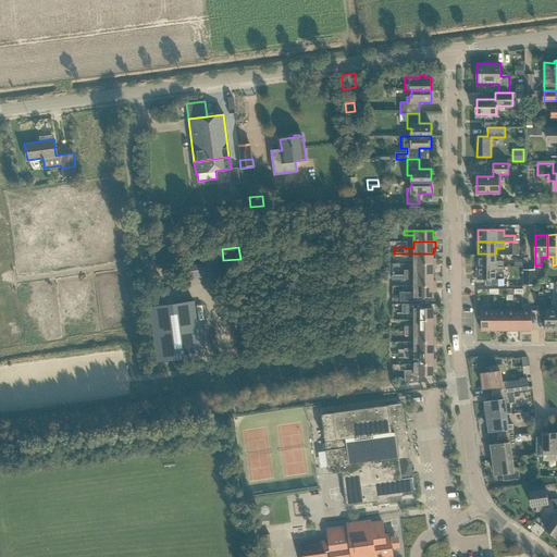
[(413,264),(436,264),(436,260),(433,260),(433,254),(405,254),(405,259),(413,259),(413,264)]
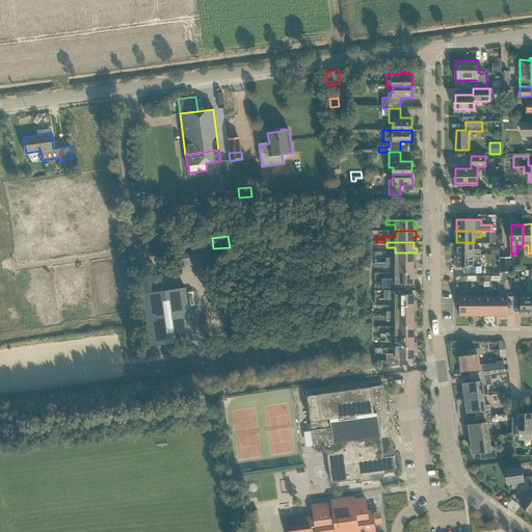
[(474,248),(474,242),(456,242),(456,255),(481,255),(481,248),(474,248)]
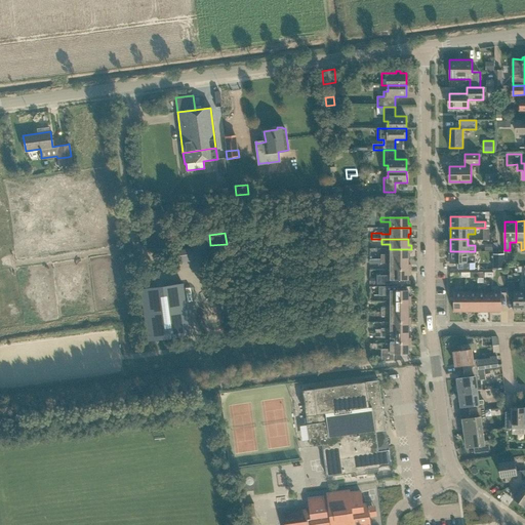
[(411,254),(411,249),(390,249),(390,255),(381,255),(381,258),(381,259),(408,259),(408,254),(411,254)]
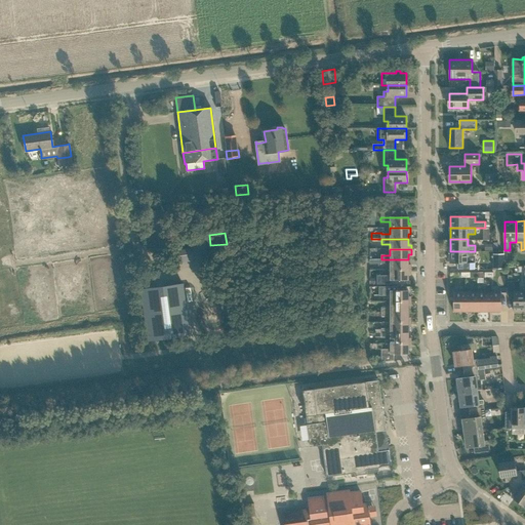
[(475,251),(450,251),(450,264),(458,264),(458,269),(475,269),(475,251)]
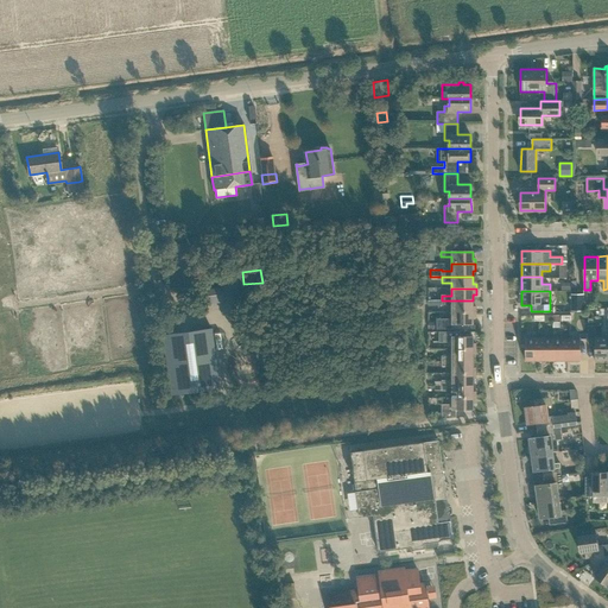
[(584,311),(584,298),(584,293),(571,293),(571,311),(584,311)]
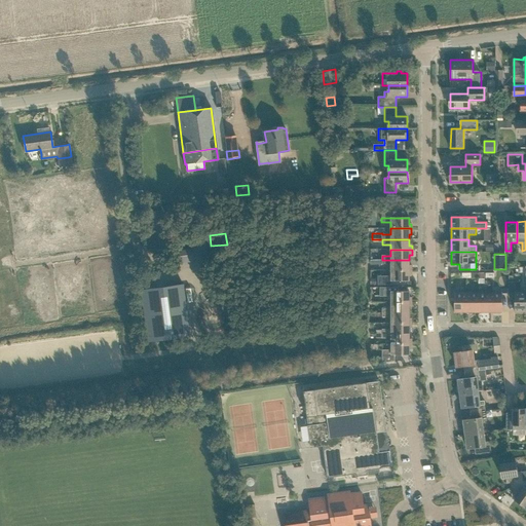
[(409,266),(409,260),(382,260),(382,264),(382,265),(390,265),(390,270),(412,270),(412,266),(409,266)]
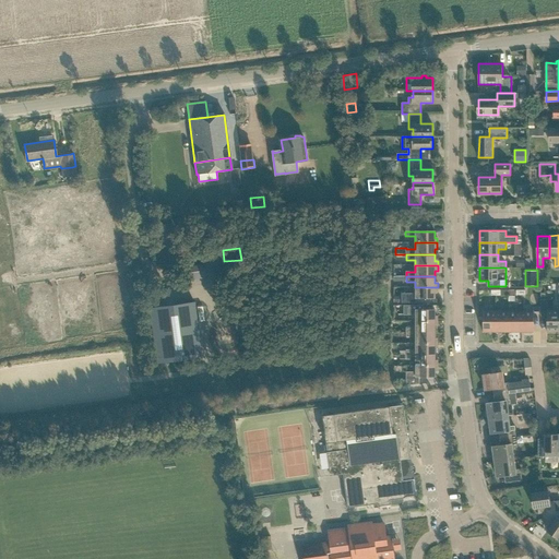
[(415,293),(402,293),(402,302),(416,302),(416,299),(435,299),(435,293),(438,293),(438,287),(415,287),(415,293)]
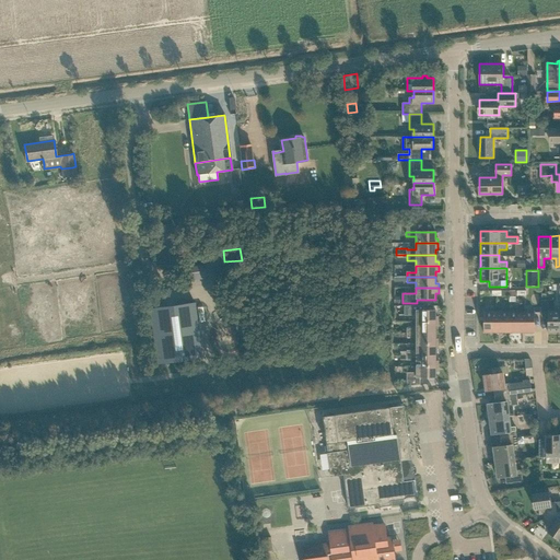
[(559,333),(559,311),(555,311),(555,300),(546,300),(541,300),(541,316),(548,316),(548,333),(559,333)]
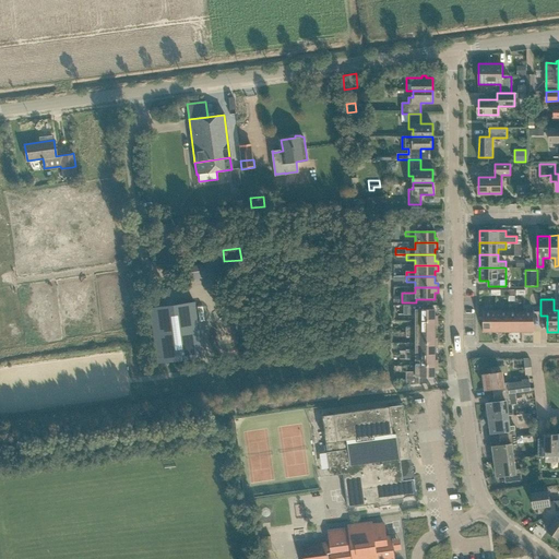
[(194,301),(149,308),(156,364),(202,357),(194,301)]
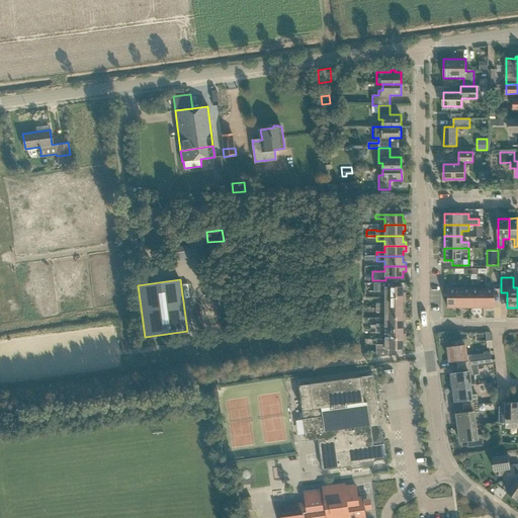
[(385,297),(406,296),(406,292),(404,292),(404,286),(377,286),(377,291),(385,291),(385,297)]
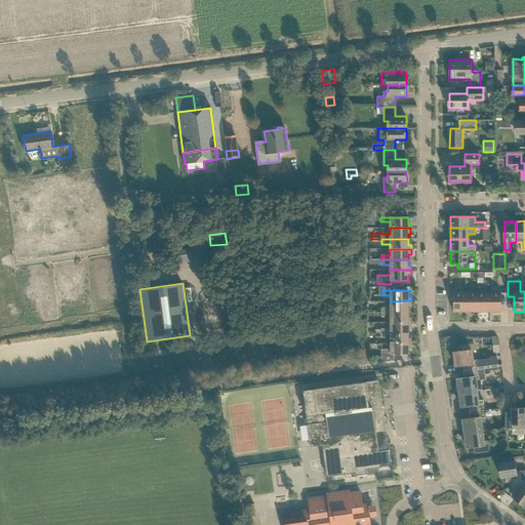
[(453,312),(466,312),(466,291),(453,291),(453,312)]
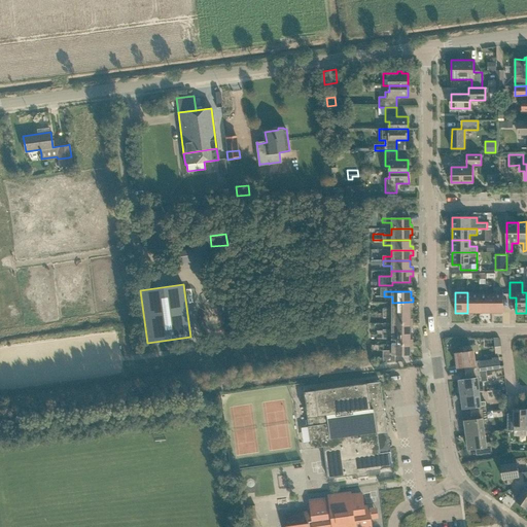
[(480,292),(467,292),(467,313),(480,313),(480,292)]
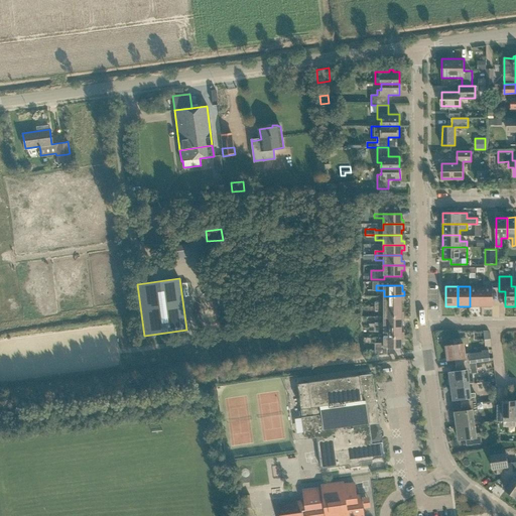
[(481,286),(470,286),(470,306),(481,306),(481,286)]
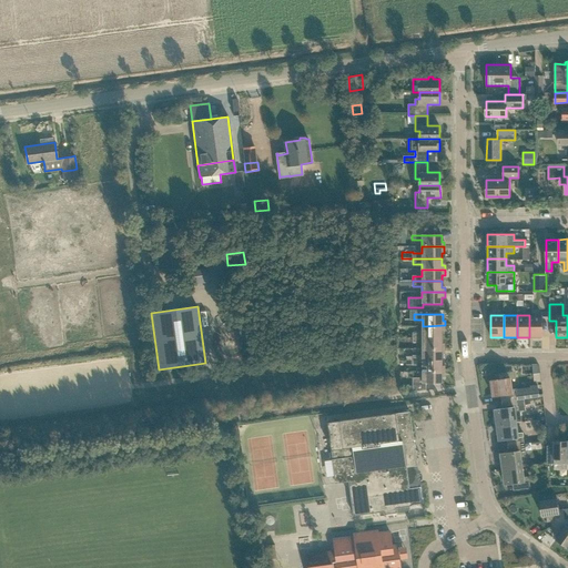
[(543,315),(529,315),(529,337),(543,337),(543,315)]
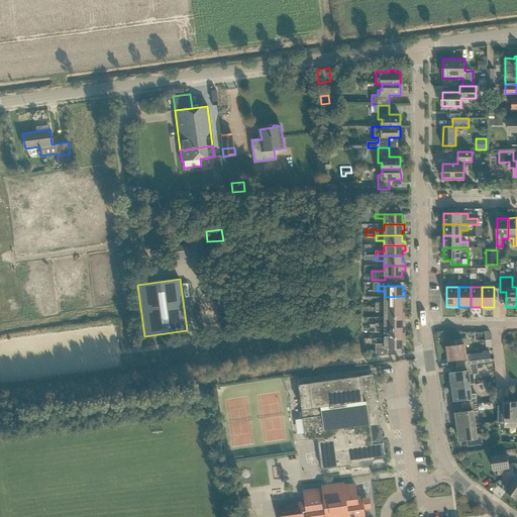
[(405,302),(405,296),(385,297),(385,303),(377,303),(377,307),(403,307),(403,302),(405,302)]
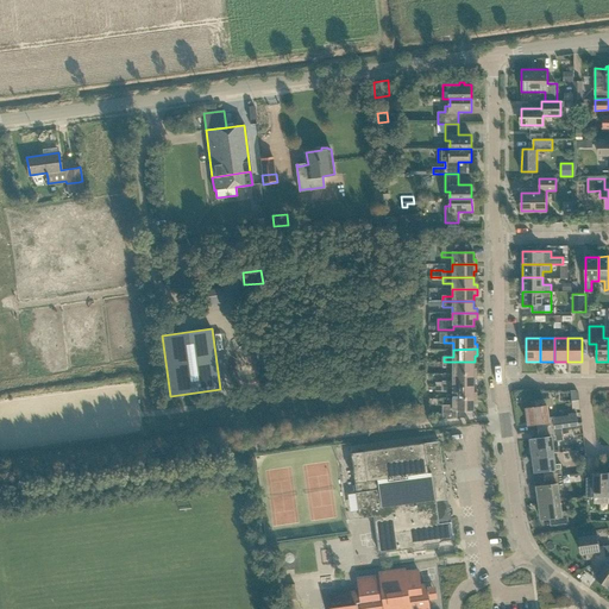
[(453,374),(477,374),(477,369),(475,369),(475,362),(444,362),(444,366),(444,368),(453,368),(453,374)]
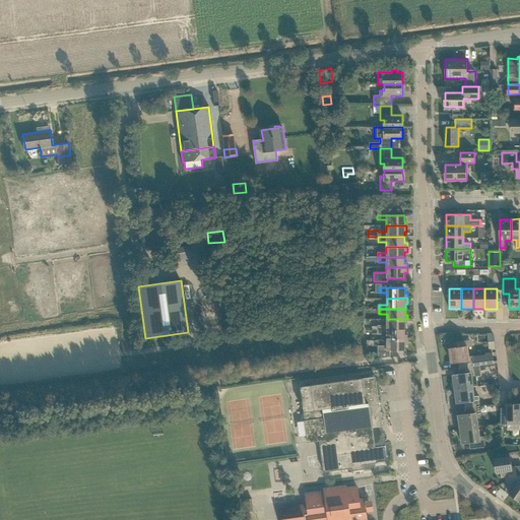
[(407,324),(407,319),(387,319),(387,326),(379,326),(379,325),(374,325),(374,329),(373,329),(373,330),(405,329),(405,324),(407,324)]
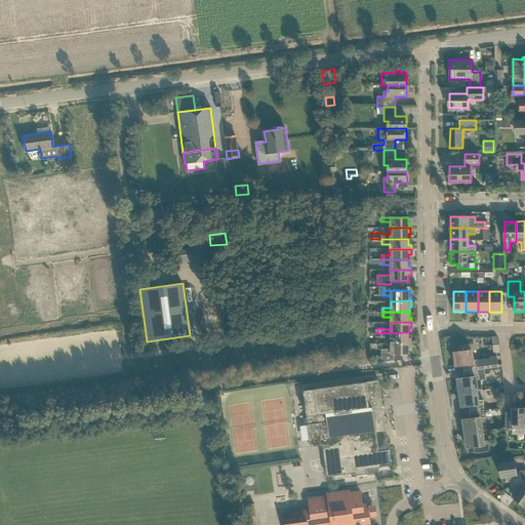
[(409,338),(409,332),(376,333),(376,336),(382,336),(382,337),(391,337),(391,344),(411,344),(411,338),(409,338)]
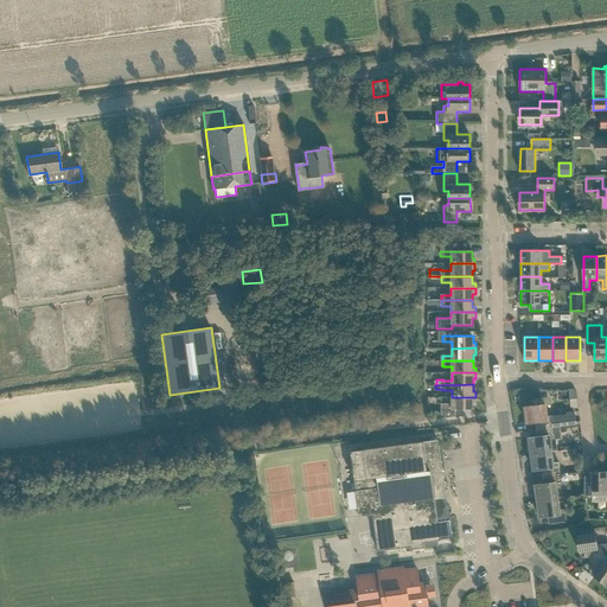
[(575,389),(569,389),(572,408),(579,408),(576,390),(576,389),(575,389)]
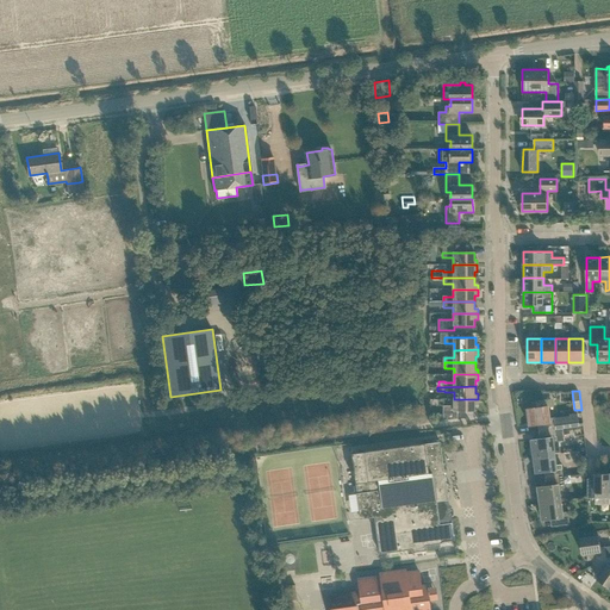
[(478,399),(454,399),(454,406),(444,406),(444,419),(458,418),(458,411),(475,411),(475,405),(478,405),(478,399)]
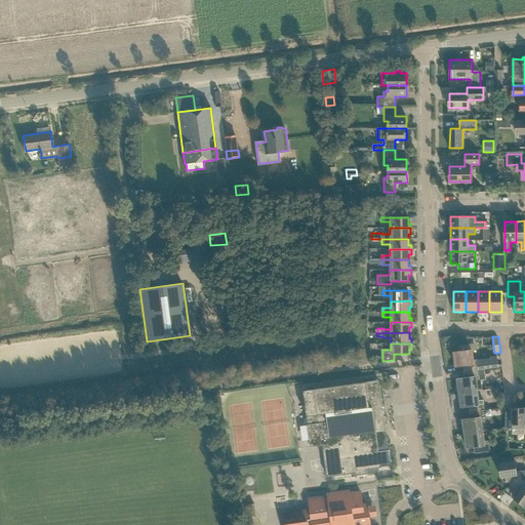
[(463,366),(465,372),(484,369),(498,367),(497,356),(491,357),(492,359),(479,361),(479,359),(473,360),(471,344),(461,345),(462,351),(454,352),(456,367),(463,366)]
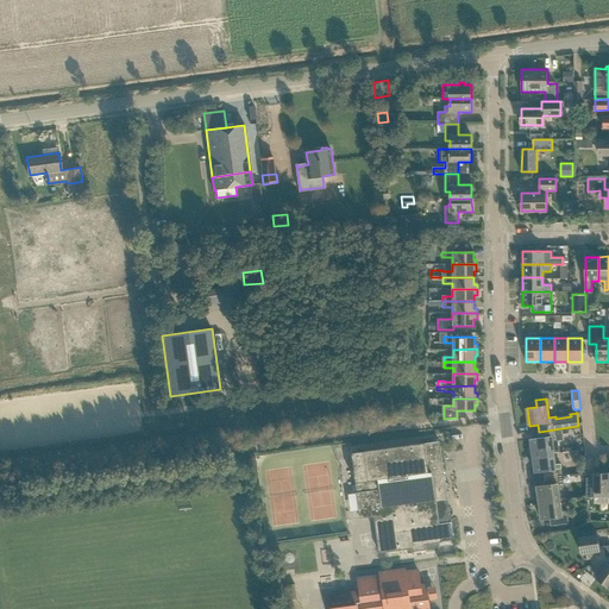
[(562,428),(539,432),(540,439),(531,440),(533,457),(554,454),(559,453),(558,443),(564,441),(562,428)]
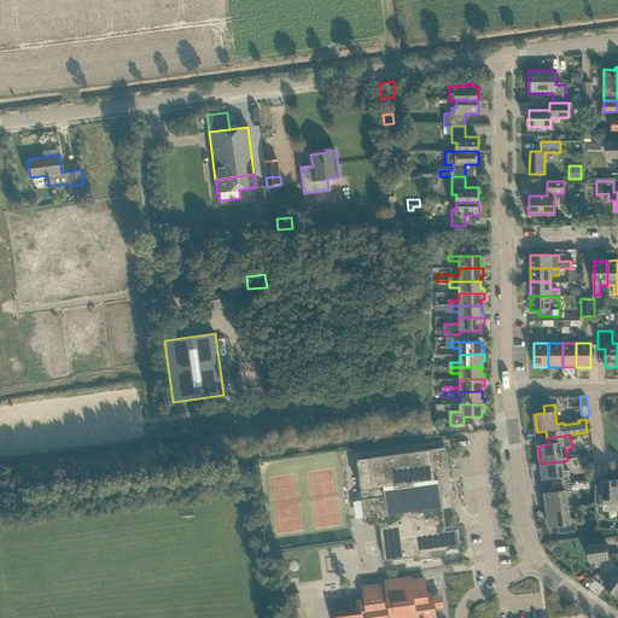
[(367,458),(357,459),(361,488),(362,499),(366,525),(372,524),(380,530),(385,561),(418,557),(419,559),(432,558),(445,555),(445,551),(448,551),(449,551),(449,549),(461,548),(459,530),(445,532),(445,529),(443,507),(455,506),(452,479),(447,448),(431,450),(431,448),(429,448),(369,458),(371,461),(367,461),(367,458)]
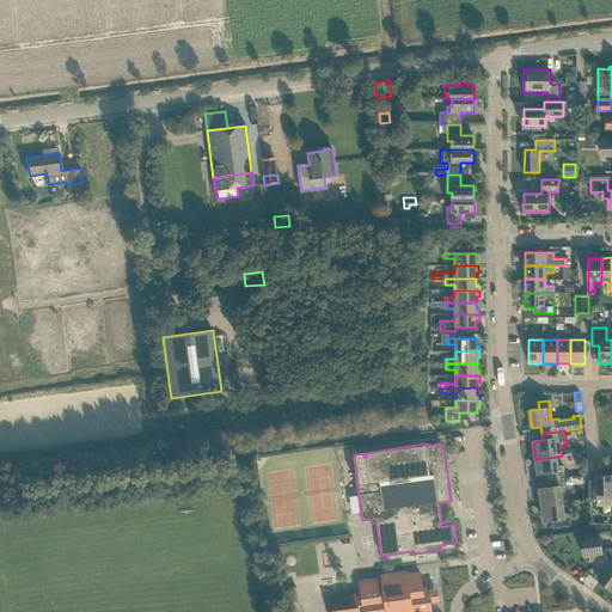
[(558,467),(557,457),(536,459),(538,475),(546,473),(548,482),(567,479),(567,477),(564,466),(558,467)]
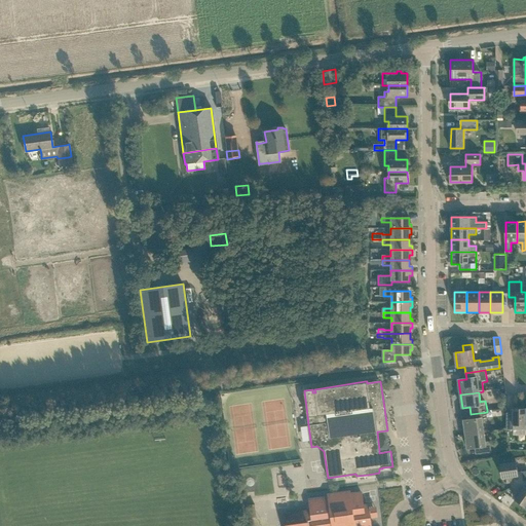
[(514,416),(508,416),(508,429),(525,428),(525,408),(514,409),(514,416)]
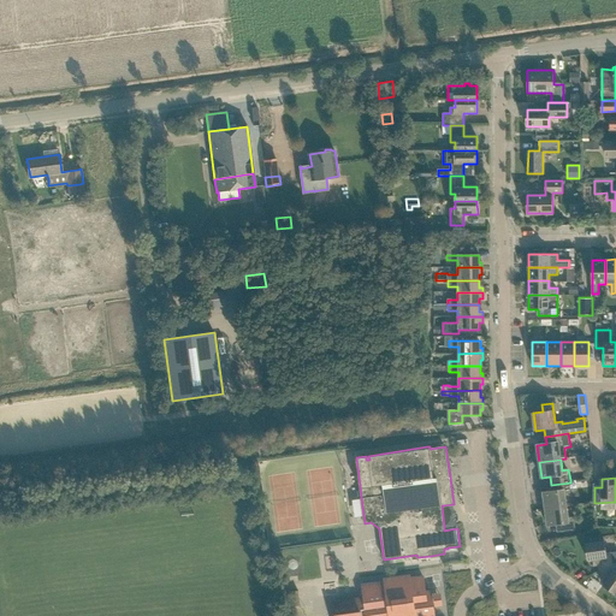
[(570,489),(570,483),(551,485),(552,491),(544,492),(546,509),(567,507),(566,495),(572,493),(570,489)]
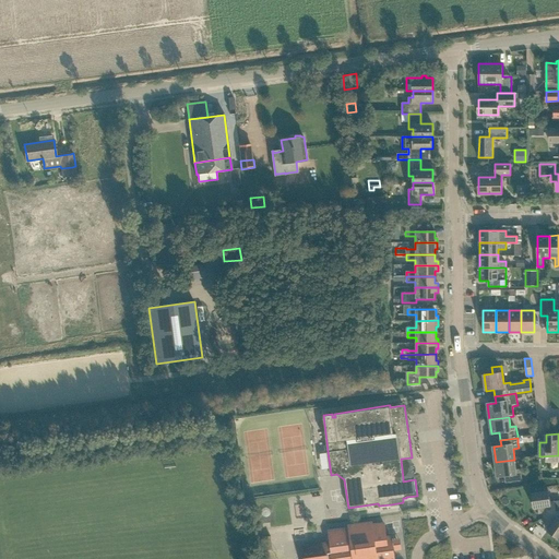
[(515,470),(514,460),(496,462),(497,477),(506,476),(507,483),(523,480),(522,470),(515,470)]
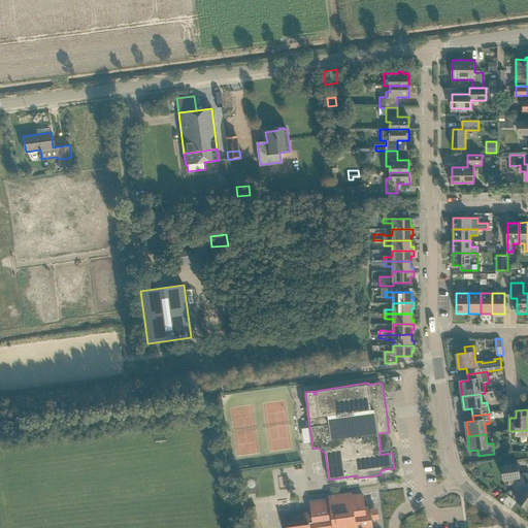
[(514,489),(525,482),(527,480),(527,471),(520,473),(519,463),(502,465),(504,481),(513,480),(514,489)]
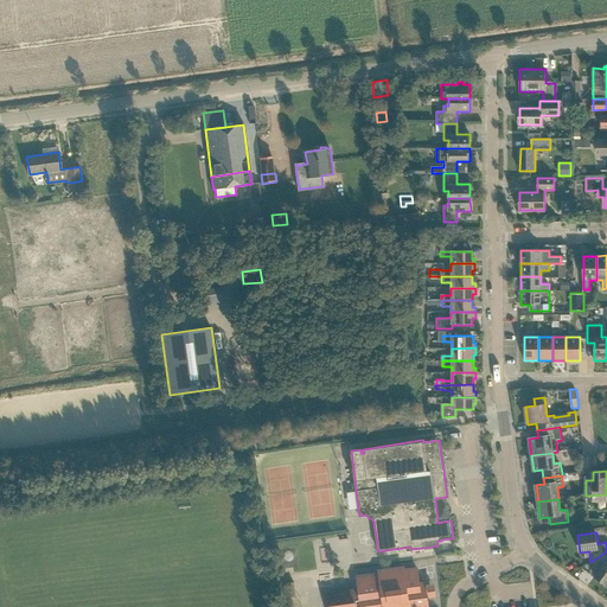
[(606,555),(604,554),(590,562),(600,568),(594,576),(606,585),(606,555)]
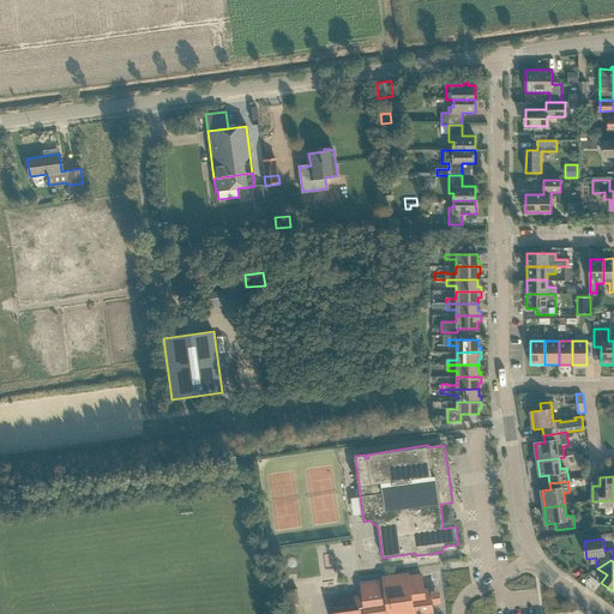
[(359,597),(332,601),(333,613),(433,613),(431,590),(425,590),(422,576),(409,577),(409,575),(384,578),(384,581),(361,584),(363,597),(359,599),(359,597)]
